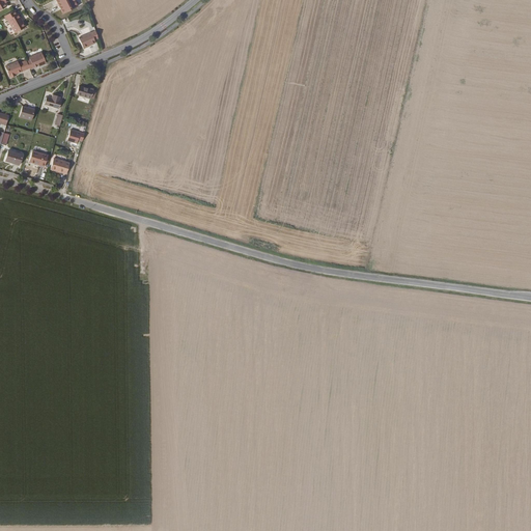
[(65,16),(75,10),(68,0),(60,0),(58,1),(65,16)]
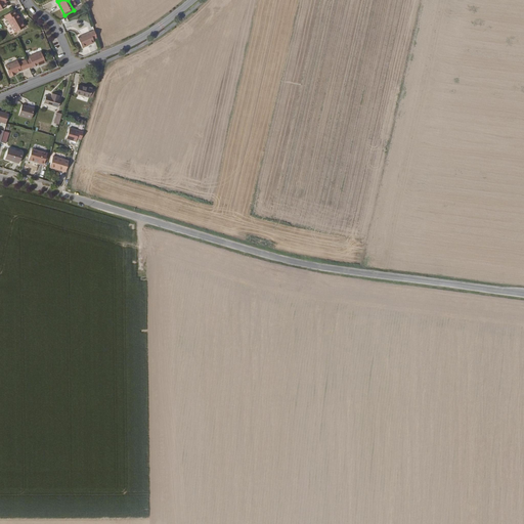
[(15,10),(5,16),(8,20),(9,19),(16,33),(27,27),(24,22),(23,23),(20,19),(22,18),(18,13),(17,14),(15,10)]
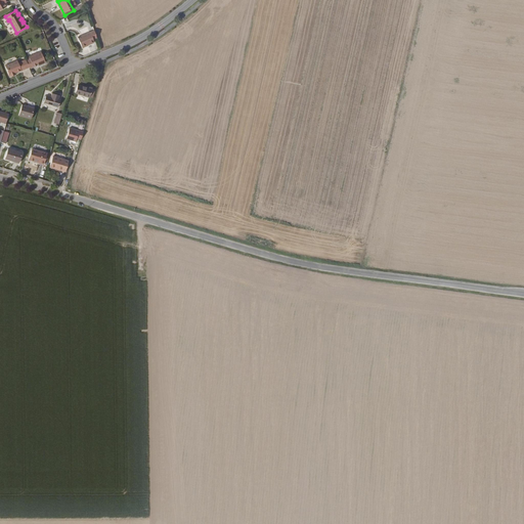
[(92,38),(96,37),(93,30),(78,35),(81,44),(93,40),(92,38)]
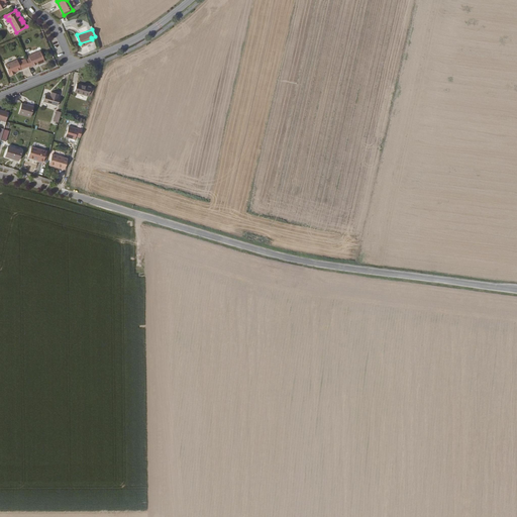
[(26,59),(28,66),(33,64),(32,64),(37,62),(45,59),(41,49),(29,55),(30,57),(26,59)]
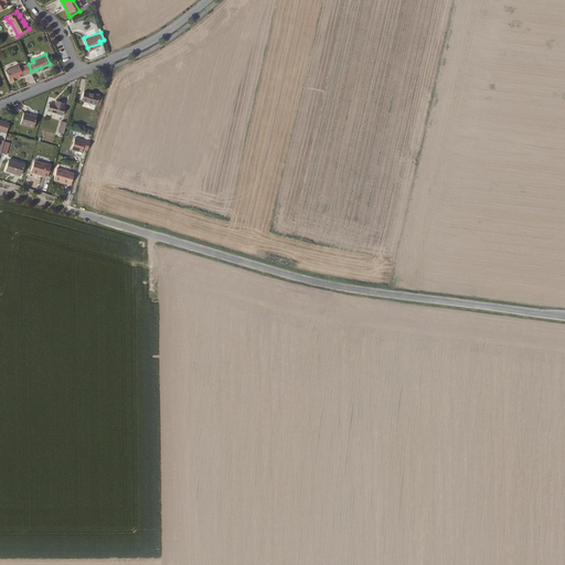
[(17,77),(28,74),(23,63),(6,71),(9,81),(10,80),(11,83),(18,80),(17,77)]
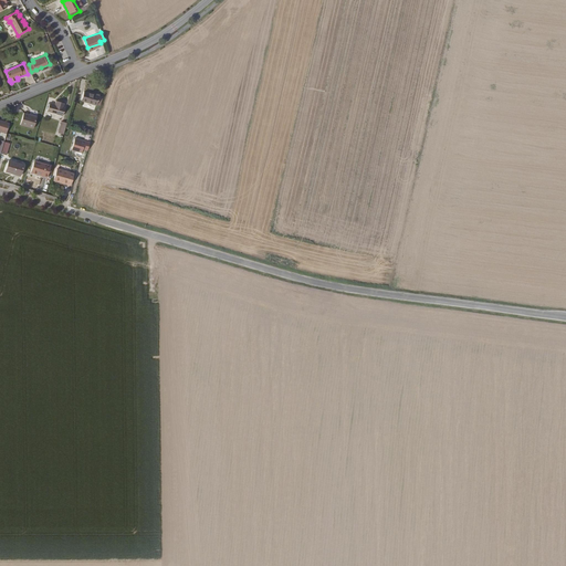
[(85,92),(82,101),(97,105),(101,94),(95,93),(95,95),(85,92)]
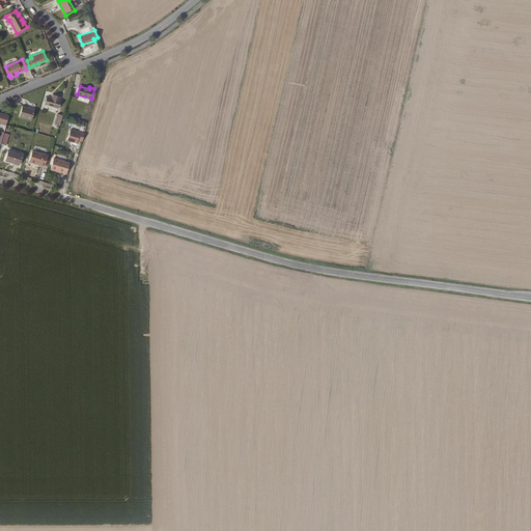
[(46,106),(60,110),(63,102),(61,101),(62,96),(54,95),(53,99),(48,96),(46,106)]
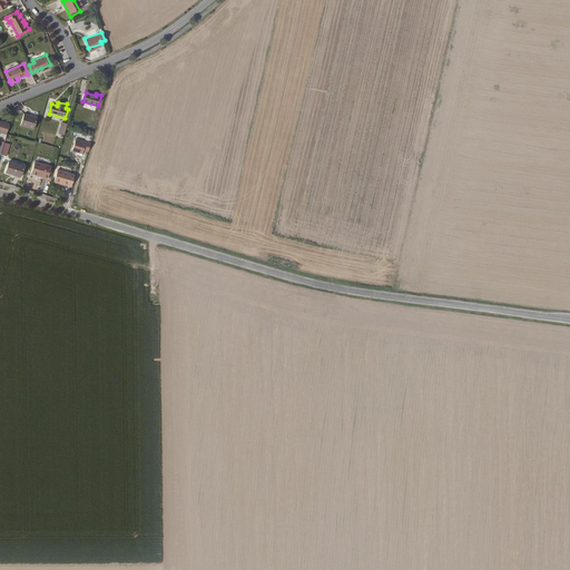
[(35,129),(38,118),(25,114),(21,126),(35,129)]
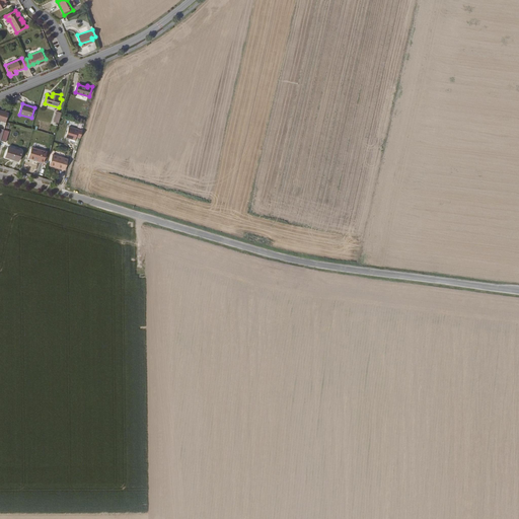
[(6,122),(9,113),(7,113),(6,114),(4,113),(4,112),(0,109),(0,120),(6,122)]
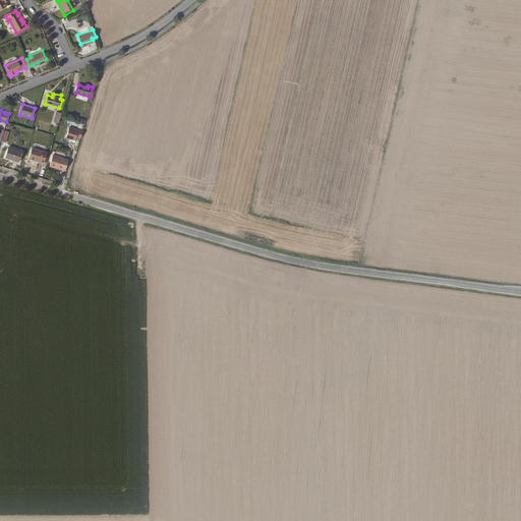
[(76,140),(79,129),(69,126),(66,138),(76,140)]
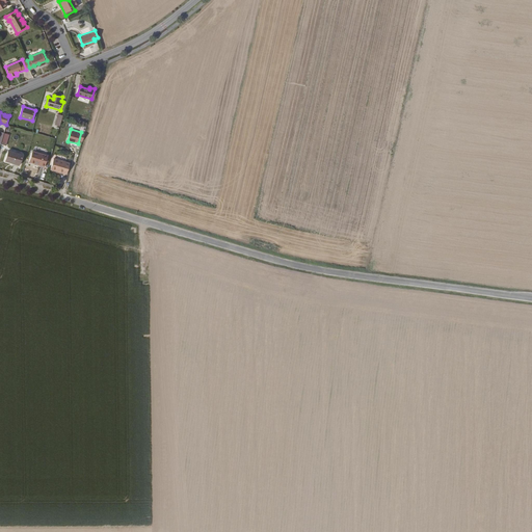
[(0,143),(7,145),(9,134),(0,131),(0,143)]
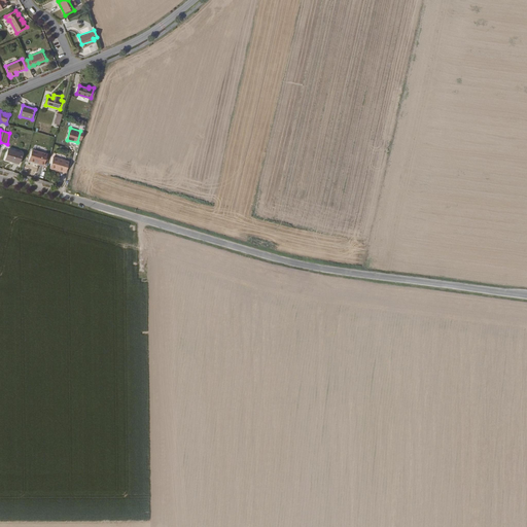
[(19,165),(23,153),(7,149),(4,160),(19,165)]
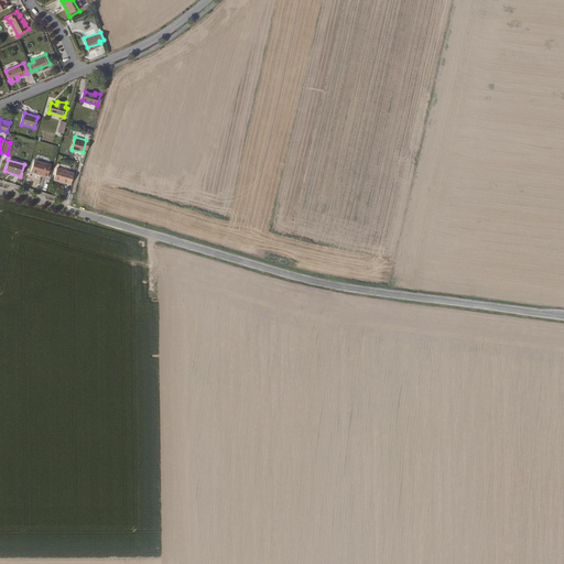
[(46,177),(51,165),(33,161),(30,172),(46,177)]
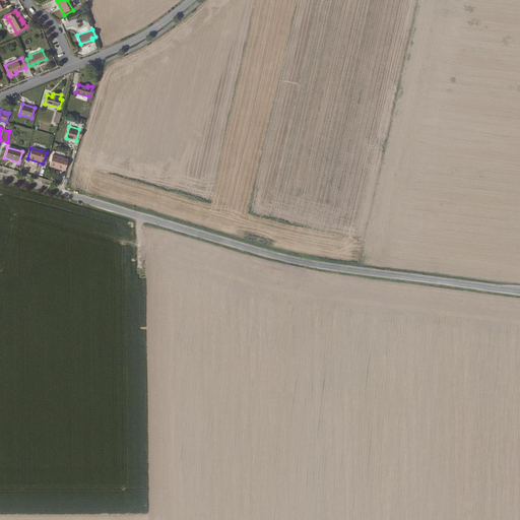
[(66,171),(69,159),(53,155),(50,165),(57,166),(57,169),(66,171)]
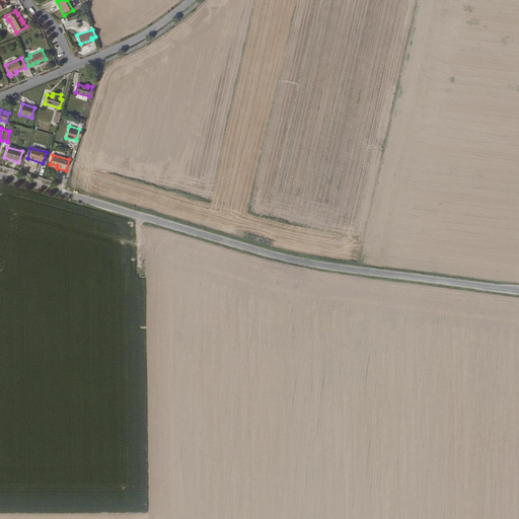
All buildings are outlined.
